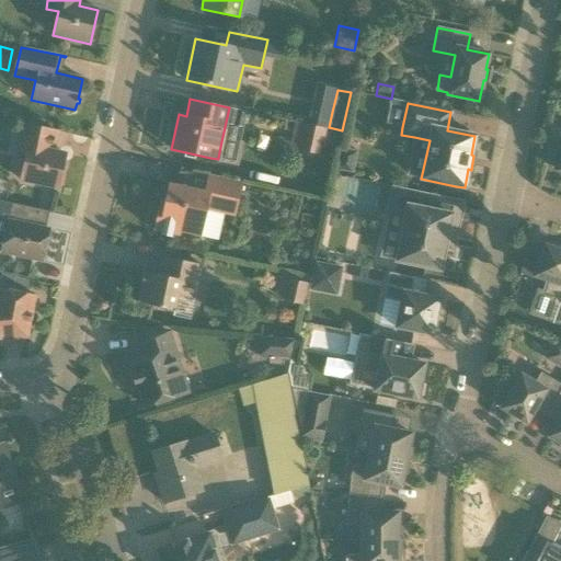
[(26,155),(20,180),(57,189),(65,153),(53,151),(57,133),(23,125),(16,152),(26,155)]
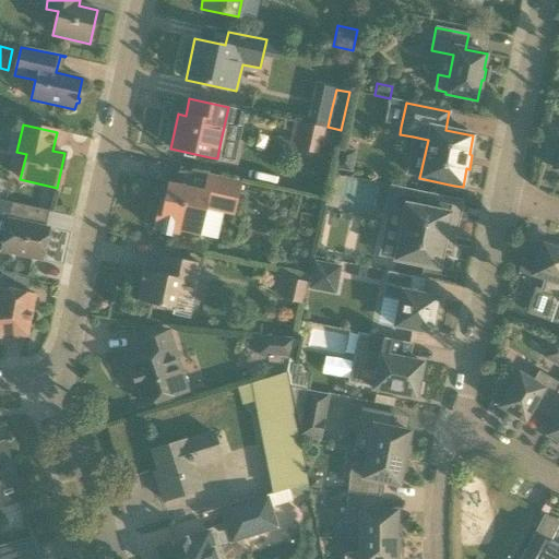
[(320,155),(322,145),(337,149),(341,132),(326,129),(302,125),(298,151),(320,155)]
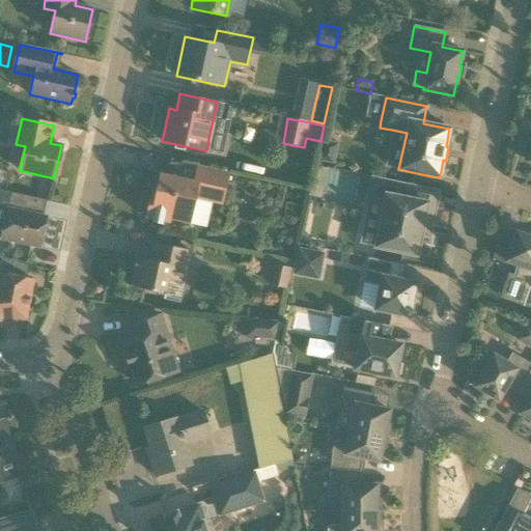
[(333,165),(338,144),(323,140),(317,162),(333,165)]
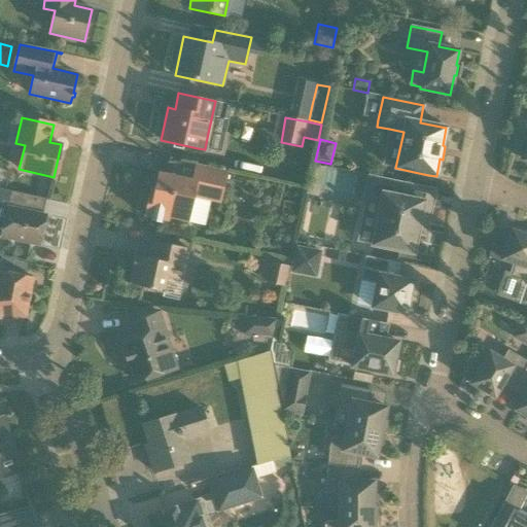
[(220,204),(227,172),(196,165),(191,180),(159,173),(154,188),(150,187),(144,216),(151,218),(150,221),(161,223),(162,220),(168,221),(169,218),(188,222),(194,198),(220,204)]
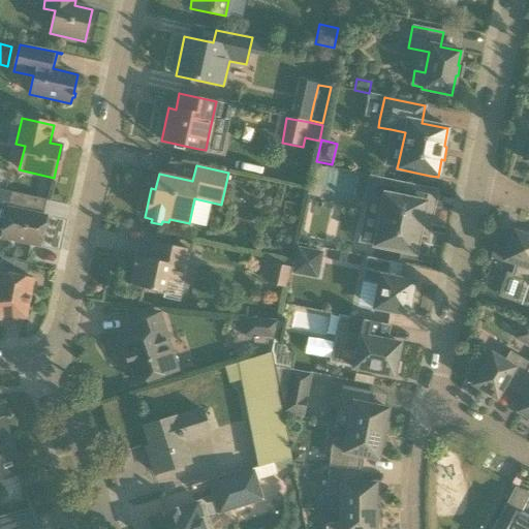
[(382,204),(374,246),(414,254),(421,222),(429,223),(435,191),(371,178),(366,200),(382,204)]
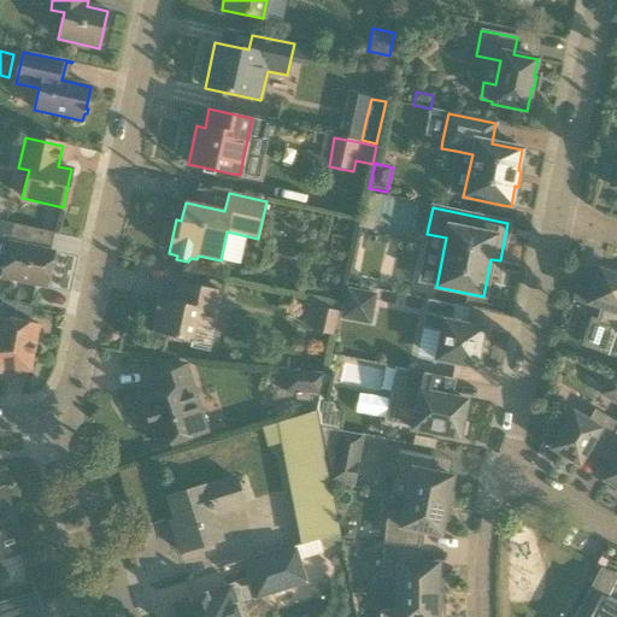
[(0,277),(46,288),(54,252),(50,251),(53,233),(0,221),(0,277)]
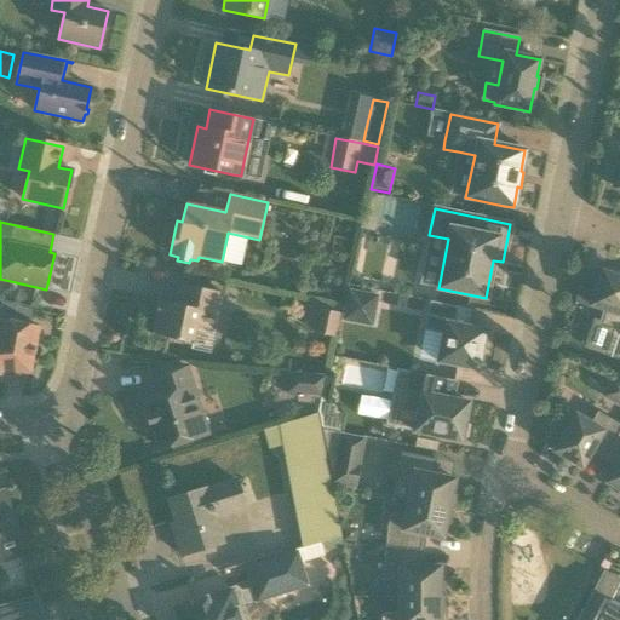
[(619,359),(619,277),(602,271),(590,305),(604,310),(601,325),(612,328),(603,354),(619,359)]
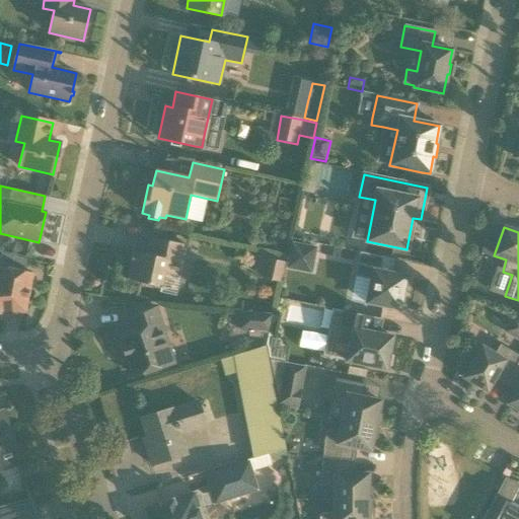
[(127,280),(160,288),(164,274),(179,277),(187,245),(150,237),(146,254),(133,251),(127,280)]
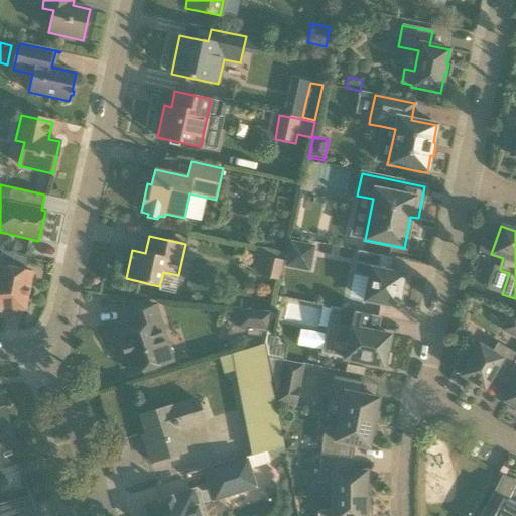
[(479,249),(488,252),(490,241),(482,238),(479,249)]
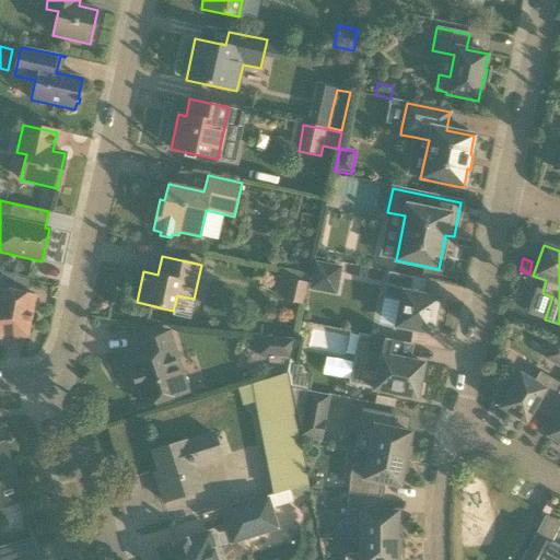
[(336,295),(342,267),(314,261),(308,290),(336,295)]
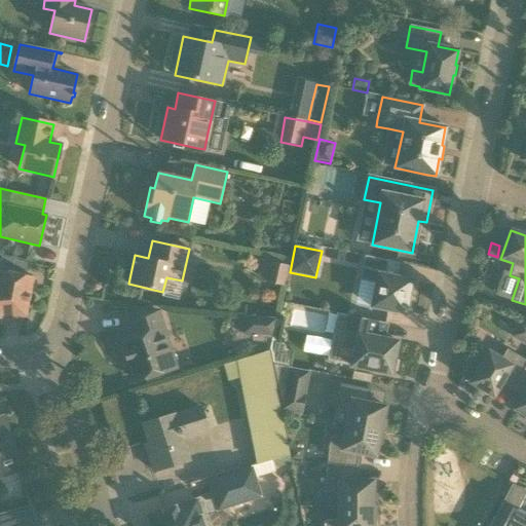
[(375,284),(371,307),(405,314),(406,311),(408,311),(411,297),(409,297),(412,280),(396,277),(399,263),(365,256),(360,279),(375,284)]
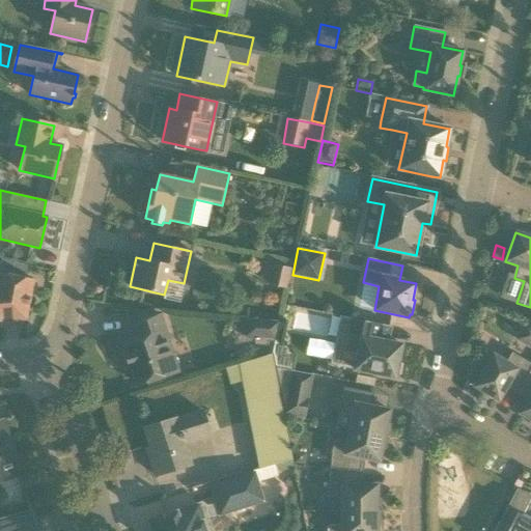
[(273,263),(268,284),(286,288),(290,268),(273,263)]
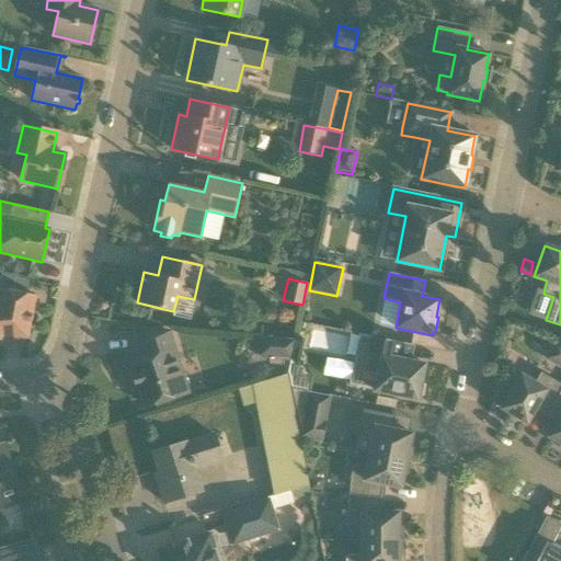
[(0,339),(25,336),(34,297),(0,289),(0,339)]
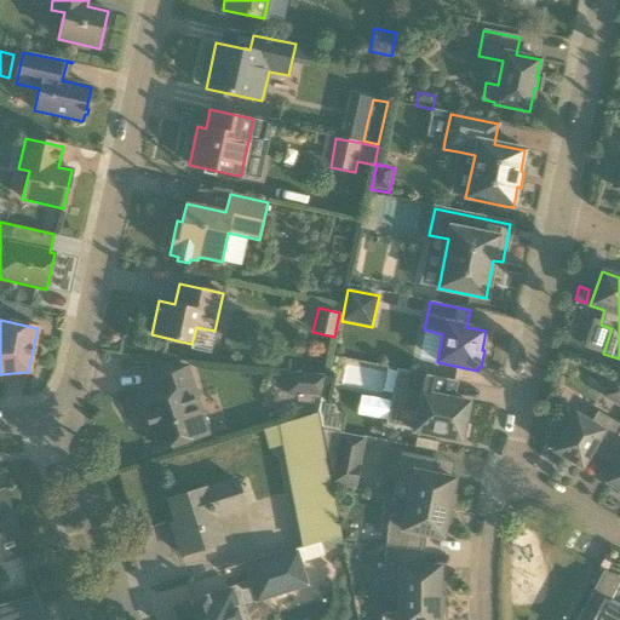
[(207,435),(185,366),(149,363),(159,395),(138,401),(148,431),(154,430),(160,449),(207,435)]
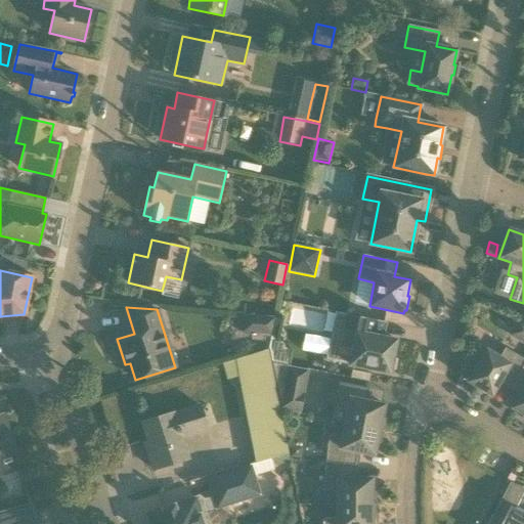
[(352,348),(349,365),(390,374),(390,370),(395,369),(397,360),(393,357),(396,340),(373,336),(376,320),(337,312),(332,335),(342,337),(341,342),(344,347),(352,348)]
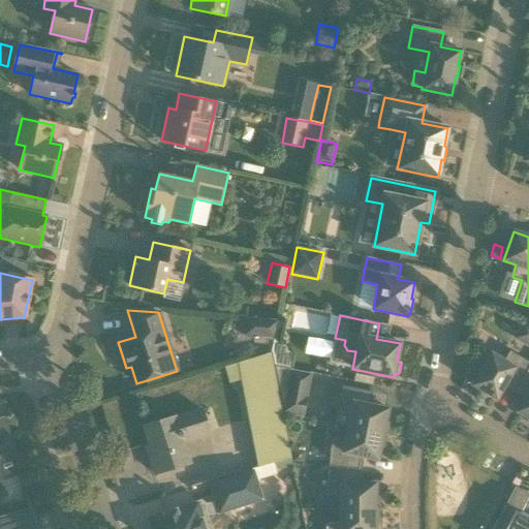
[(244,317),(242,337),(253,337),(254,343),(266,343),(268,339),(273,339),(278,319),(244,317)]
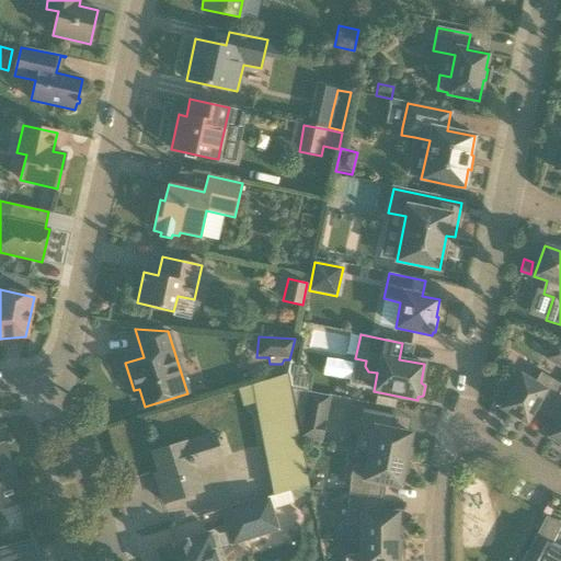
[(289,359),(287,370),(288,374),(290,389),(307,392),(310,375),(304,373),(305,367),(294,365),(294,361),(289,359)]
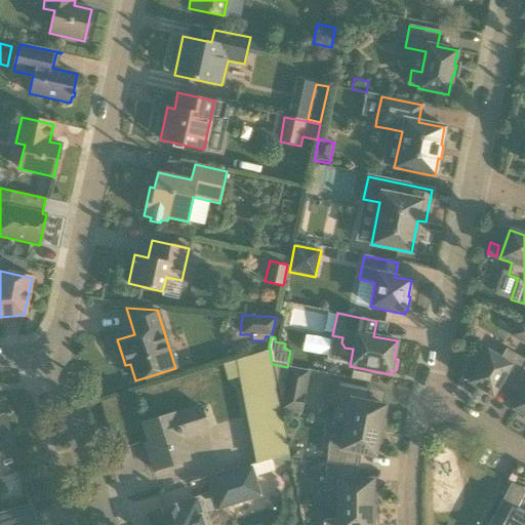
[(468,347),(479,353),(482,348),(471,341),(470,344),(468,347)]
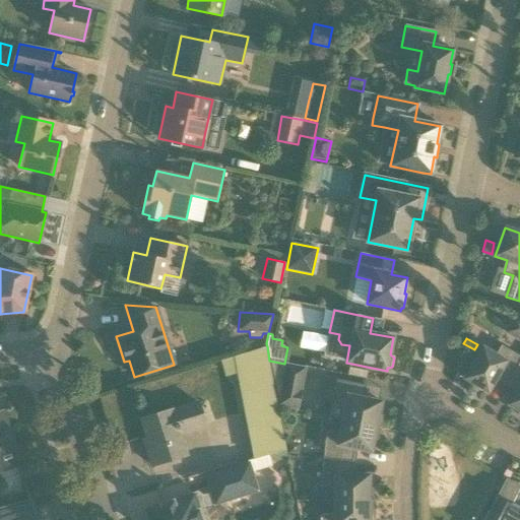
[(519,356),(501,345),(495,354),(482,347),(472,365),(469,363),(463,373),(467,375),(464,379),(488,392),(497,376),(508,383),(519,361),(519,356)]
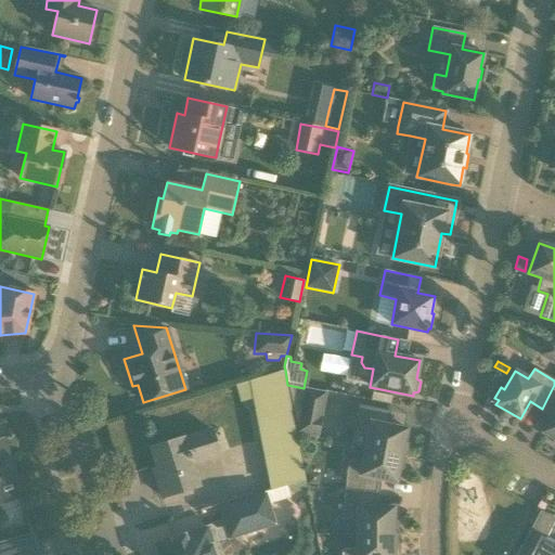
[(253,399),(270,491),(306,480),(297,435),(287,385),(285,370),(235,385),(240,403),(253,399)]
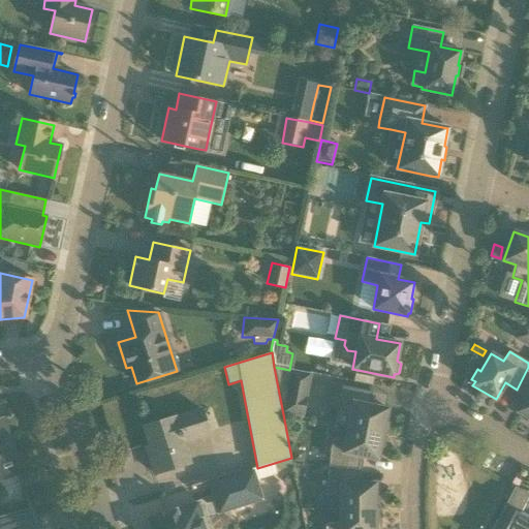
[(274,367),(283,414),(303,417),(312,374),(274,367)]
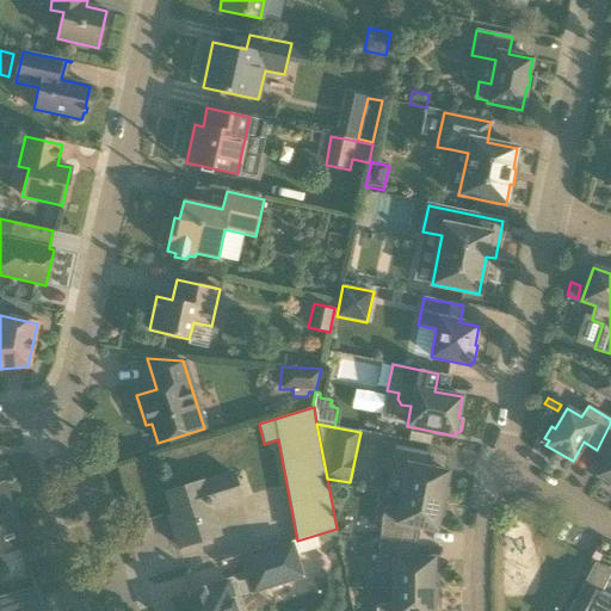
[(610,424),(597,450),(609,457),(606,461),(597,475),(610,483),(609,487),(610,488),(610,424)]
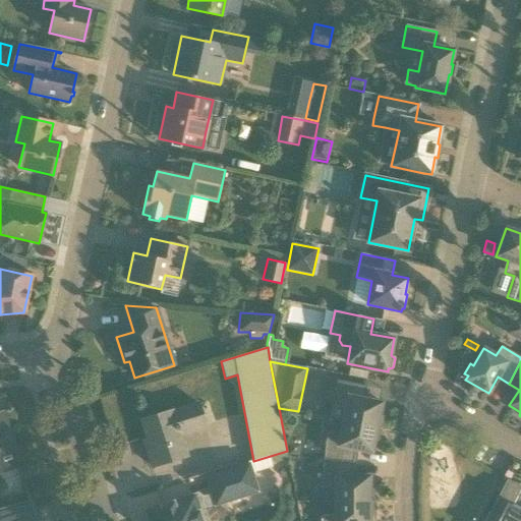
[(346,408),(343,421),(382,428),(381,427),(383,417),(379,416),(382,403),(363,399),(366,386),(337,381),(332,406),(346,408)]
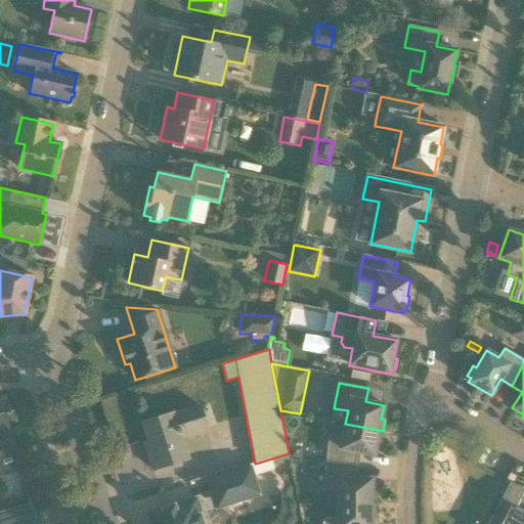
[(154,470),(187,459),(181,438),(207,430),(200,407),(174,416),(173,413),(142,423),(151,451),(147,452),(154,470)]
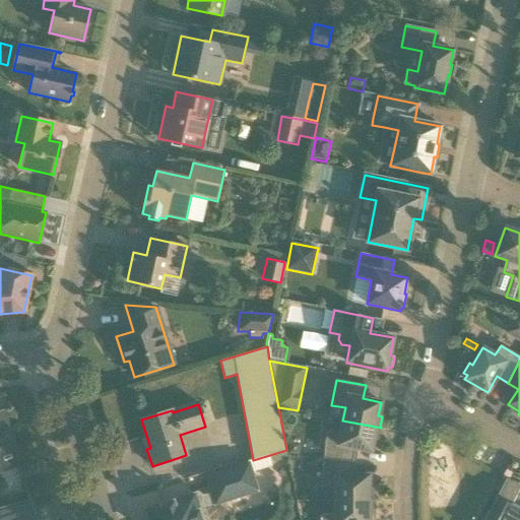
[(0,452),(14,448),(3,411),(0,412),(0,452)]
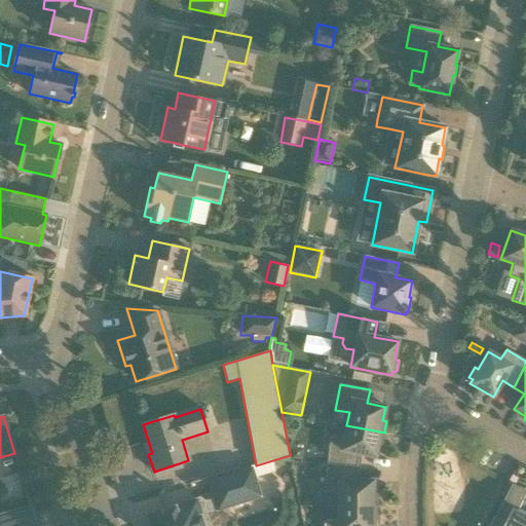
[(330,437),(327,464),(355,467),(357,453),(375,457),(378,444),(382,445),(384,434),(385,434),(385,433),(346,425),(344,438),(330,437)]
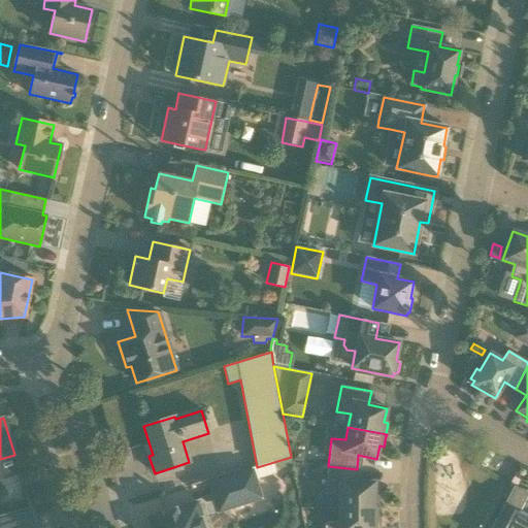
[(303,462),(305,451),(293,449),(292,461),(303,462)]
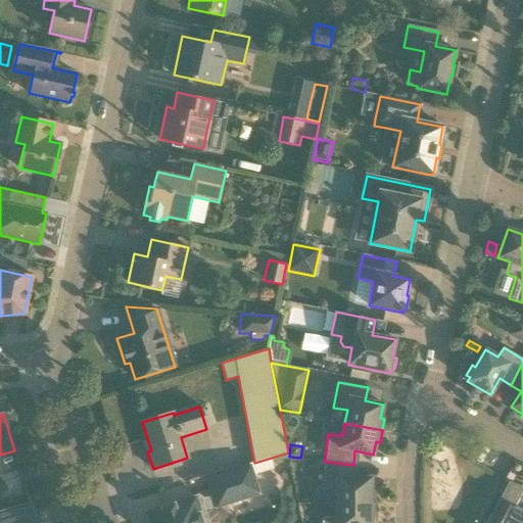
[(351,478),(353,465),(325,462),(322,489),(336,490),(336,504),(376,504),(376,503),(375,503),(375,491),(371,491),(371,478),(351,478)]
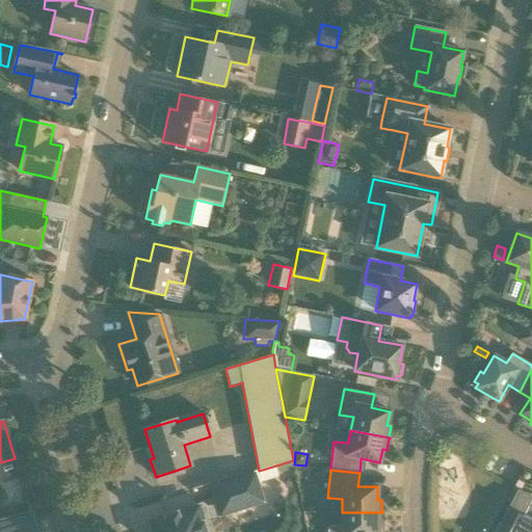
[(220,515),(263,502),(254,474),(211,487),(220,515)]
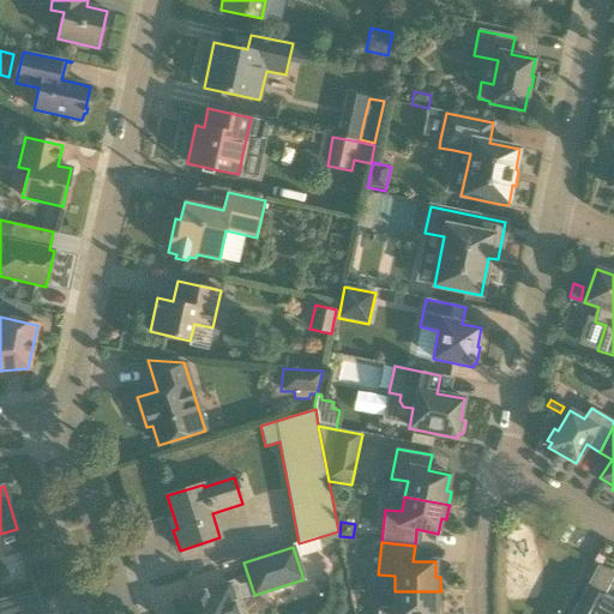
[(613,613),(613,594),(606,590),(613,575),(613,573),(613,572),(601,566),(597,565),(571,613),(613,613)]
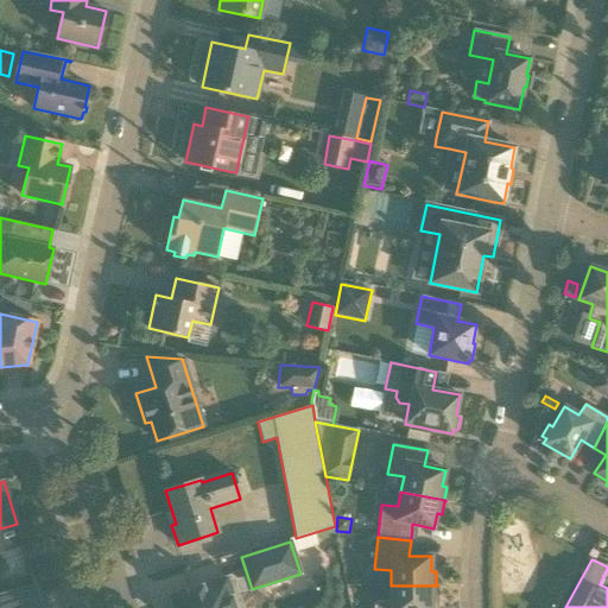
[(234,594),(229,590),(226,580),(172,596),(175,607),(238,607),(239,607),(238,602),(236,597),(234,594)]
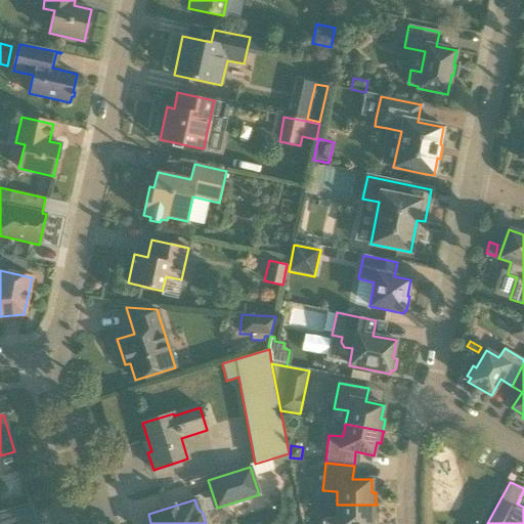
[(0,523),(36,523),(30,503),(0,512),(0,523)]
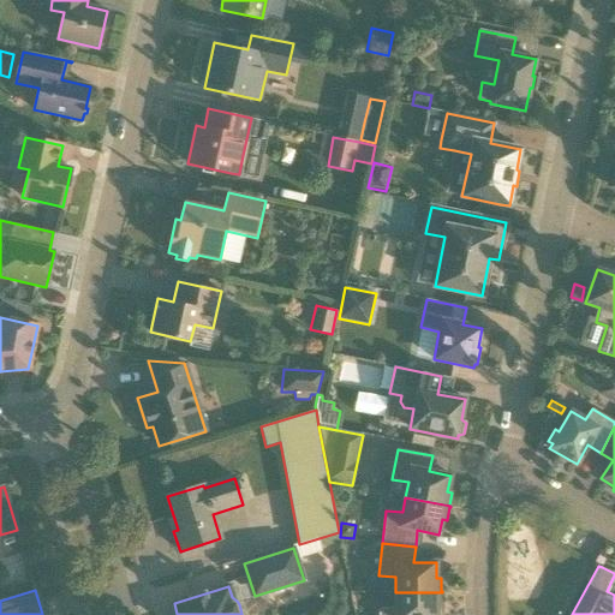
[(377,609),(377,614),(435,614),(436,607),(441,607),(441,593),(442,593),(442,592),(395,592),(395,607),(377,609)]
